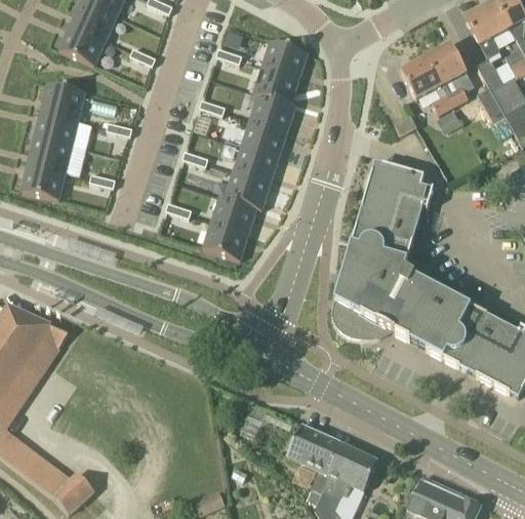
[(118,15),(84,0),(82,0),(71,24),(107,40),(118,15)]
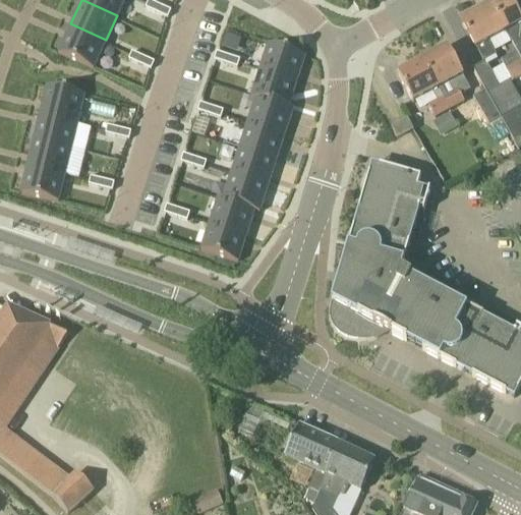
[(83,0),(117,15),(123,0),(83,0)]
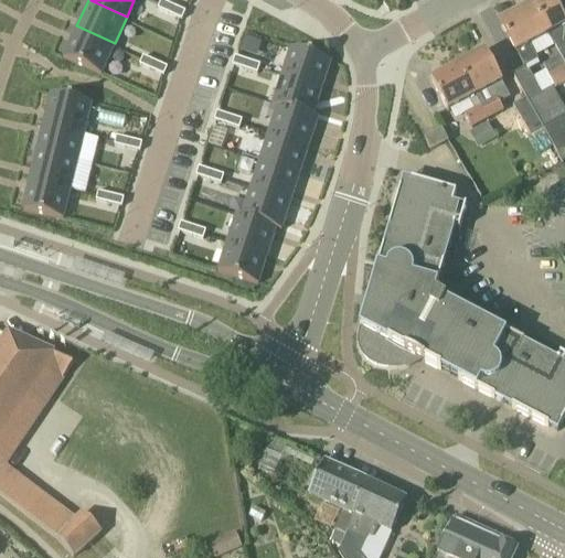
[(160,0),(158,4),(170,10),(173,1),(170,0),(160,0)]
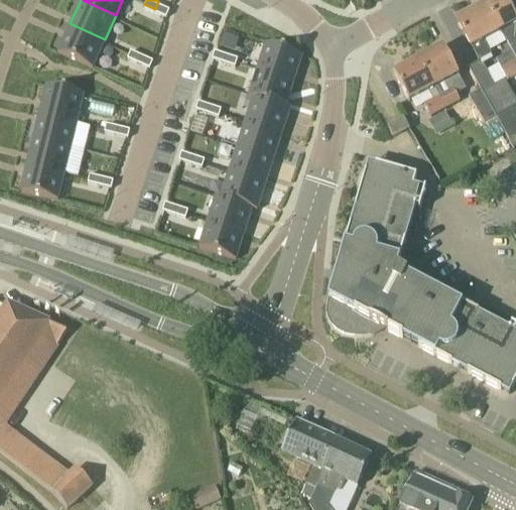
[(485,36),(502,27),(487,0),(457,17),(472,43),(473,43),(480,57),(470,62),(482,86),(483,89),(495,83),(488,69),(481,56),(492,50),(485,36)]
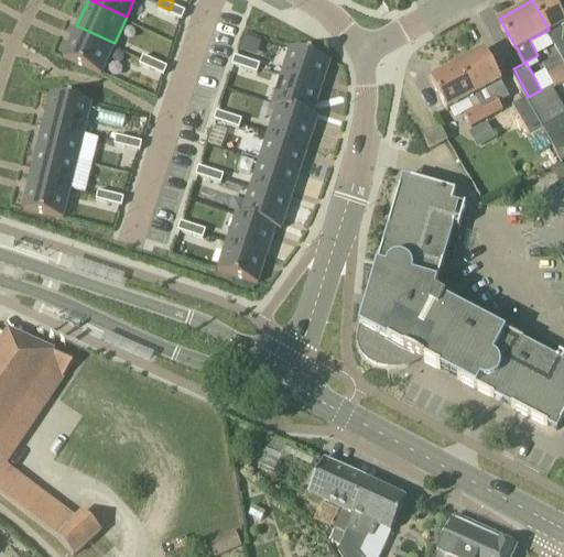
[(549,30),(560,52),(562,55),(563,59),(563,19),(553,0),(533,0),(532,0),(549,30)]
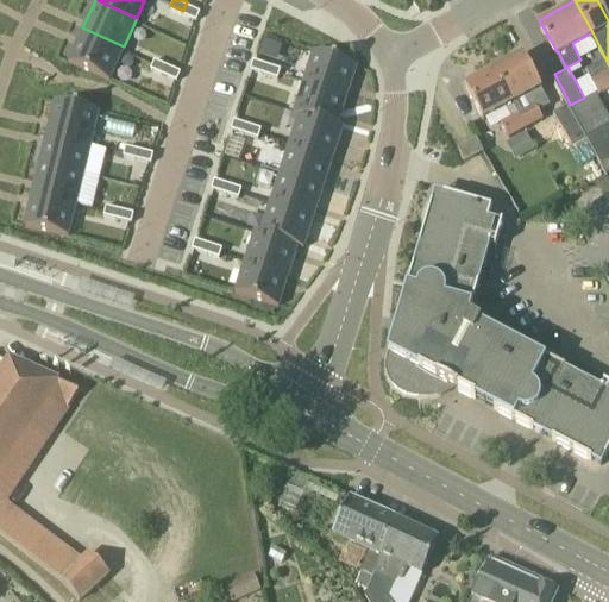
[(187,1),(183,11),(196,17),(200,7),(187,1)]
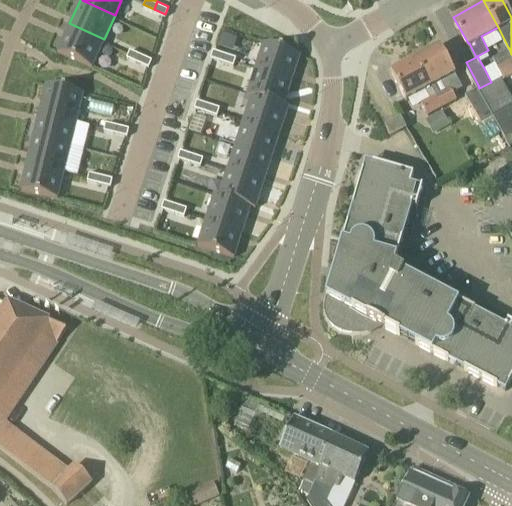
[(104,39),(69,23),(57,48),(92,64),(104,39)]
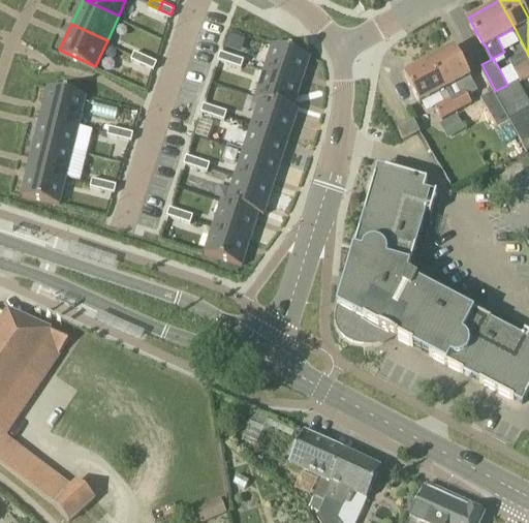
[(263,67),(302,80),(311,53),(273,40),(263,67)]
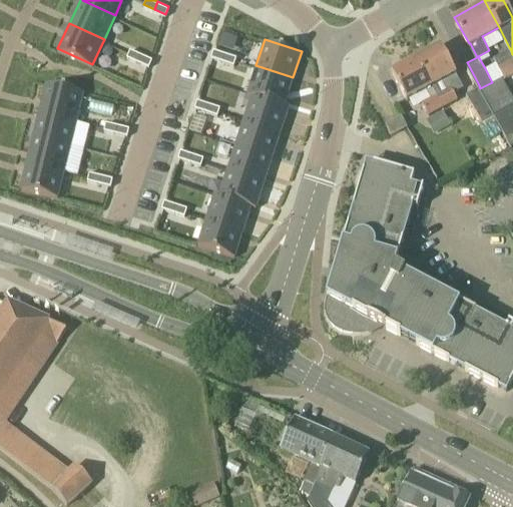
[(443,104),(457,96),(454,90),(463,85),(441,42),(417,55),(443,104)]
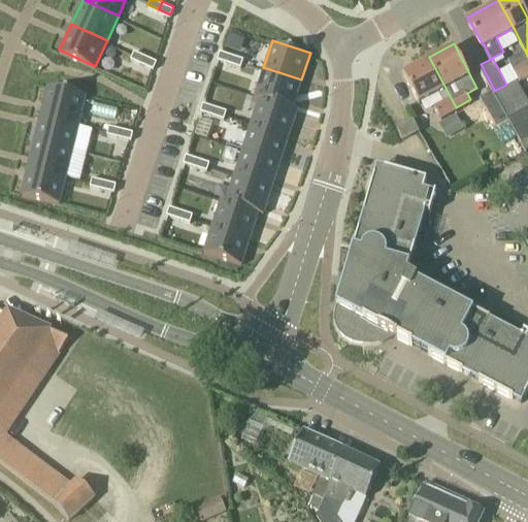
[(134,49),(131,57),(142,61),(145,54),(134,49)]
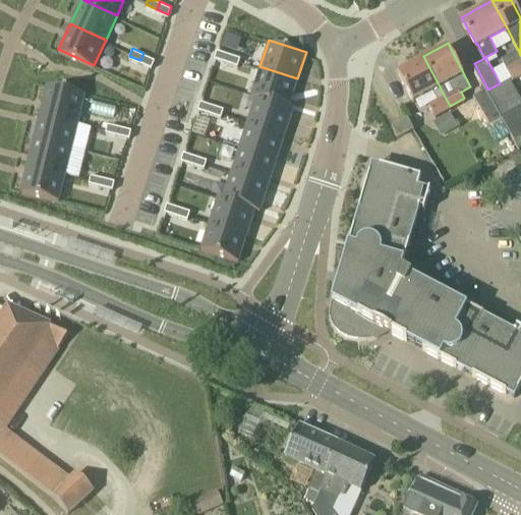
[(217,48),(215,56),(226,60),(229,52),(217,48)]
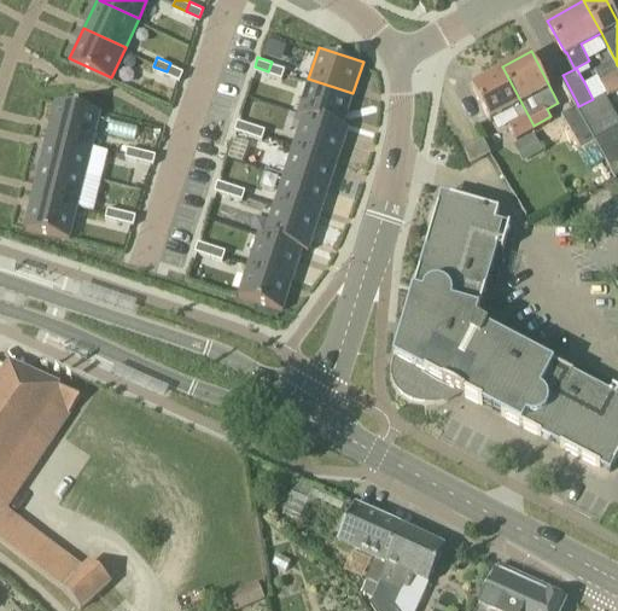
[(617,65),(616,60),(613,57),(595,67),(599,74),(598,75),(607,91),(608,89),(617,85),(617,65)]
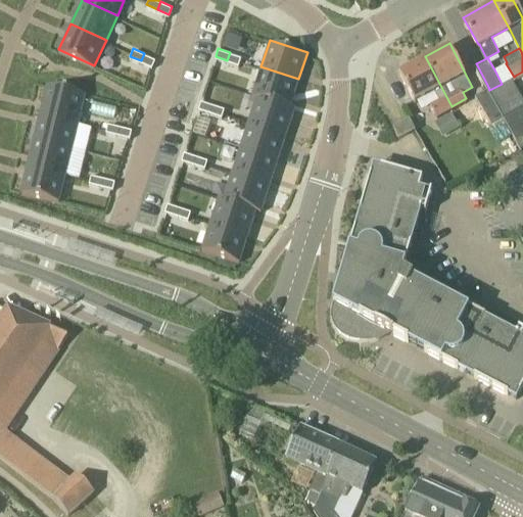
[(230,52),(227,60),(239,64),(241,56),(230,52)]
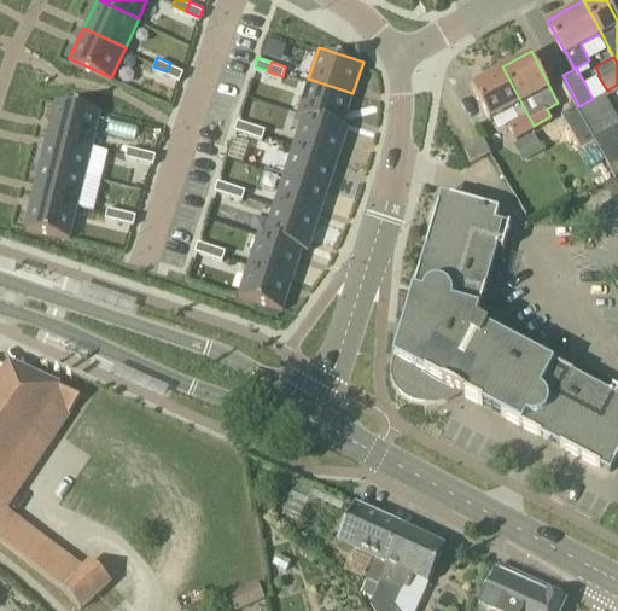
[(170,63),(167,71),(179,77),(184,69),(170,63)]
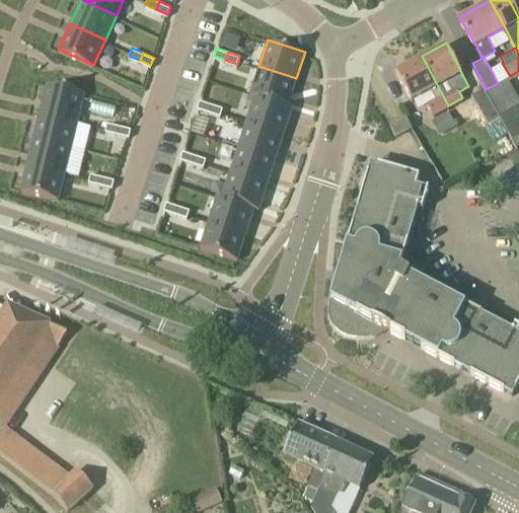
[(448,105),(422,56),(396,70),(412,98),(431,88),(436,96),(427,101),(434,113),(448,105)]
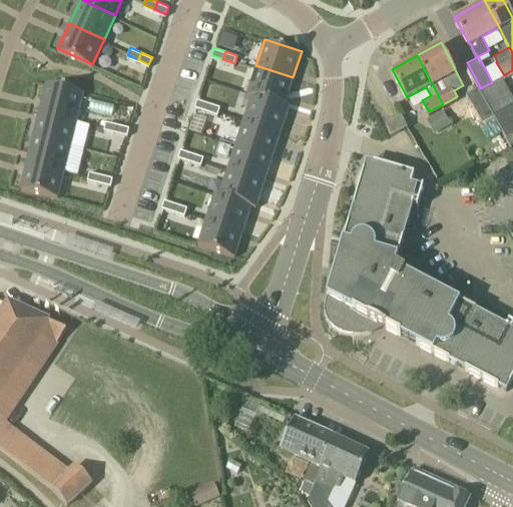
[(247,90),(289,104),(290,103),(285,101),(293,77),(255,65),(247,90)]
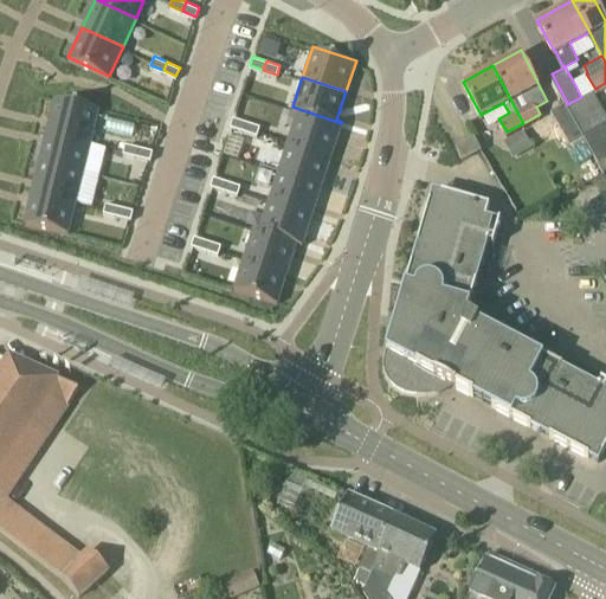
[(46,127),(90,137),(98,105),(55,95),(46,127)]
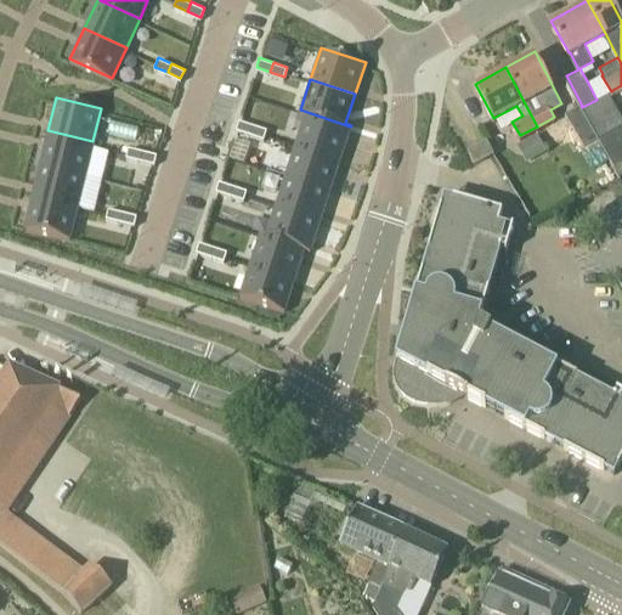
[(582,107),(581,103),(566,111),(583,145),(598,136),(582,107)]
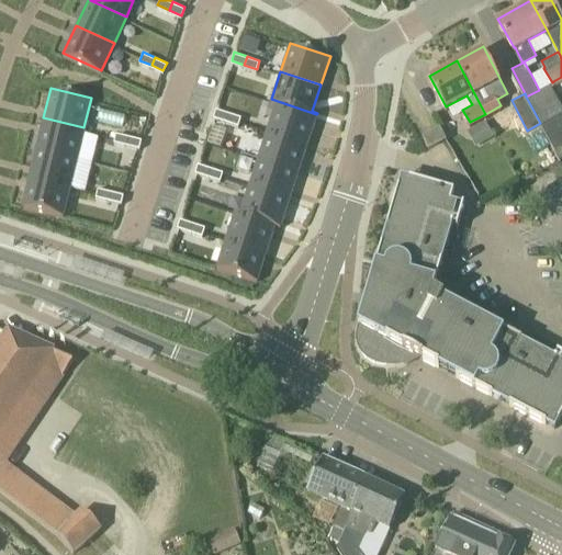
[(268,128),(307,142),(316,114),(271,99),(271,101),(276,102),(268,128)]
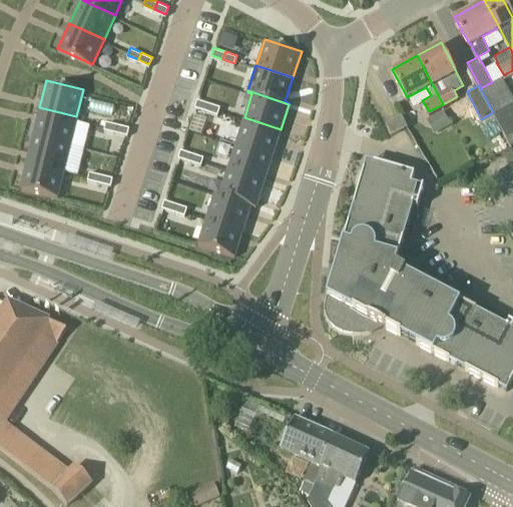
[(197,98),(194,105),(206,109),(208,101),(197,98)]
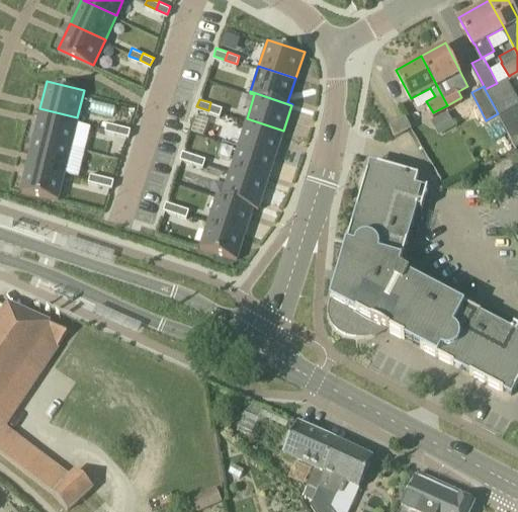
[(210,102),(208,110),(220,114),(223,106),(210,102)]
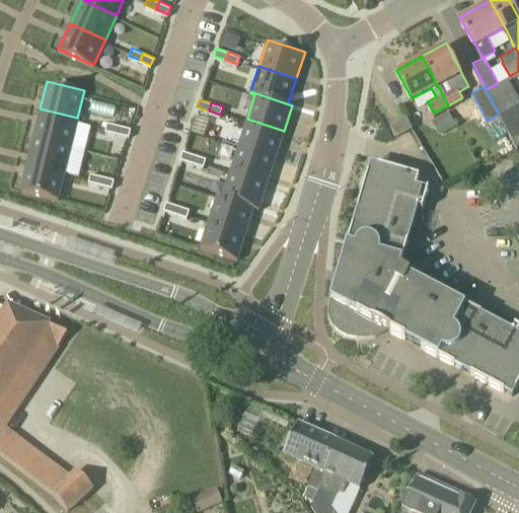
[(518,102),(500,114),(516,144),(518,142),(518,102)]
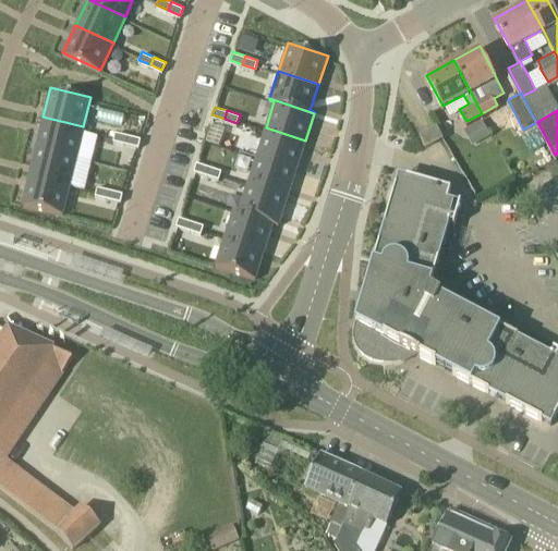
[(463,126),(472,142),(490,132),(481,115),(463,126)]
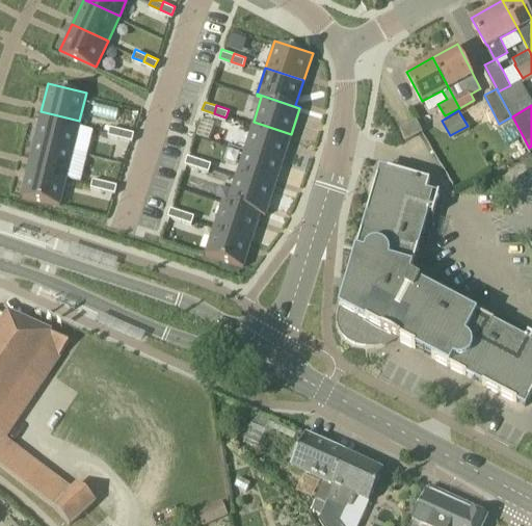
[(79,121),(41,111),(34,137),(73,147),(79,121)]
